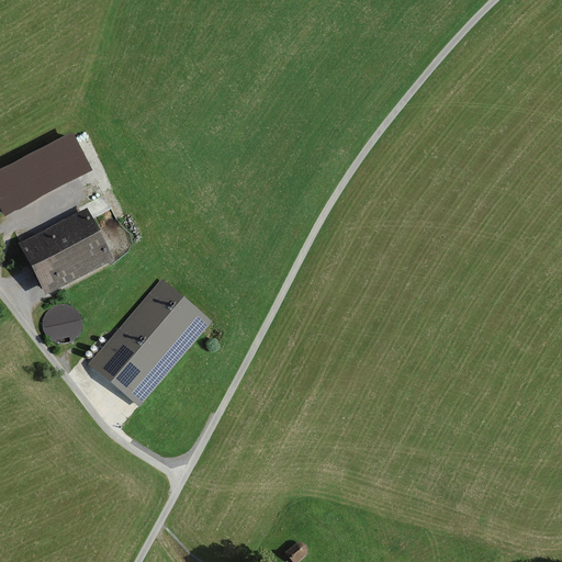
[(72,139),(0,175),(0,201),(6,213),(88,172),(72,139)]
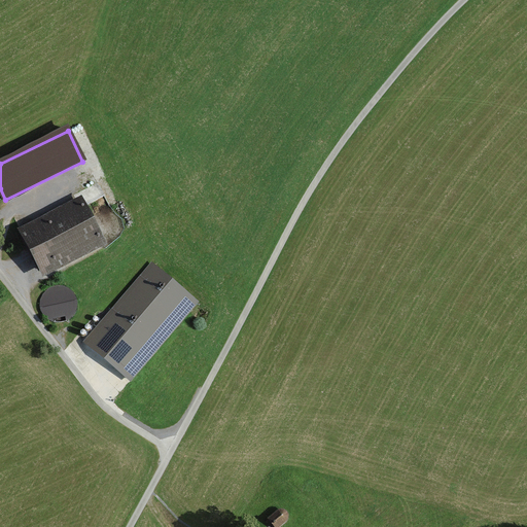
[(85,196),(21,230),(46,278),(111,244),(85,196)]
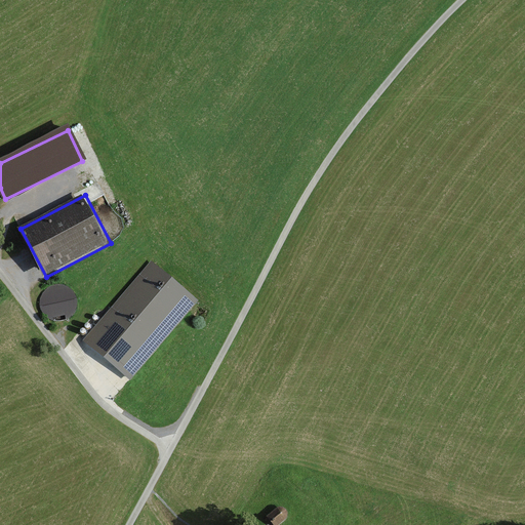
[(198,301),(151,261),(83,341),(130,381),(198,301)]
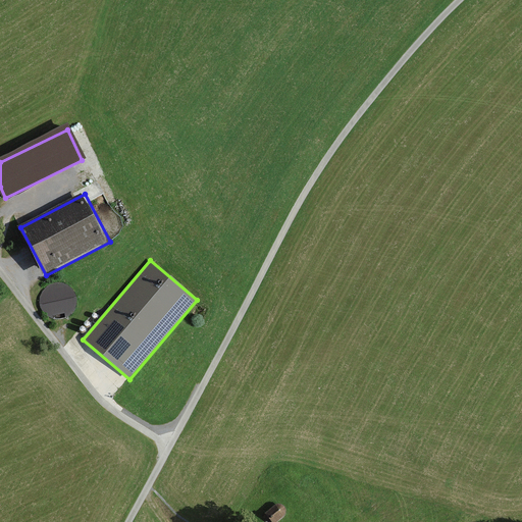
[(76,312),(75,284),(43,286),(44,314),(76,312)]
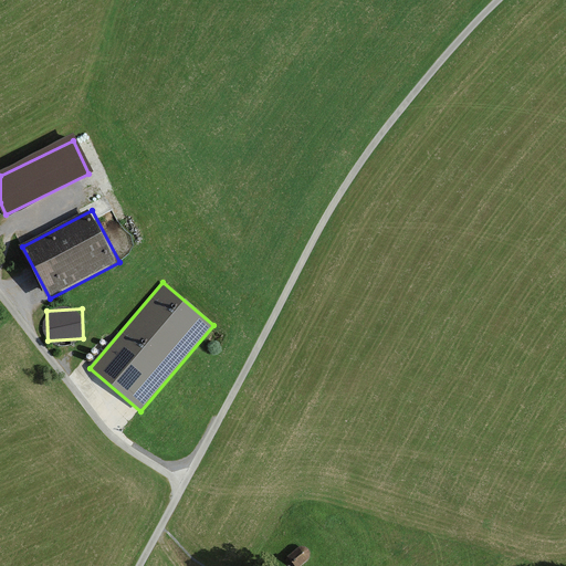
[(304,546),(289,558),(295,565),(300,565),(312,556),(304,546)]
